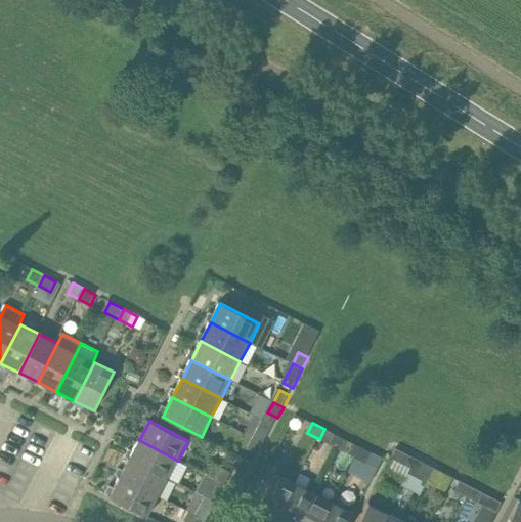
[(264,444),(270,433),(260,428),(254,439),(264,444)]
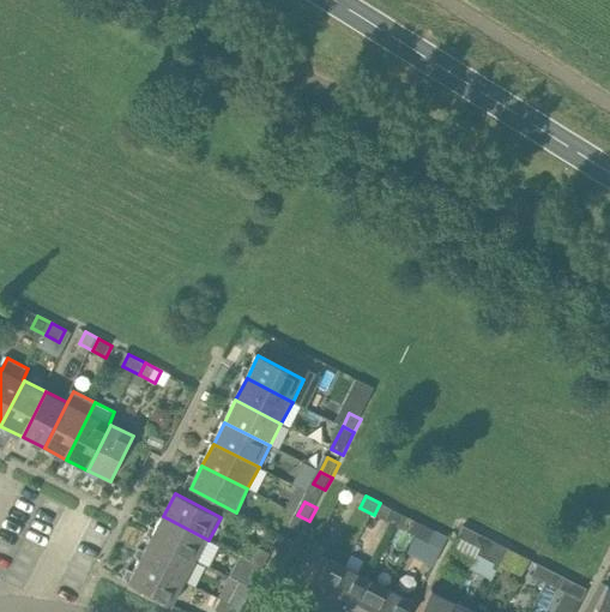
[(380,503),(374,515),(387,522),(393,510),(380,503)]
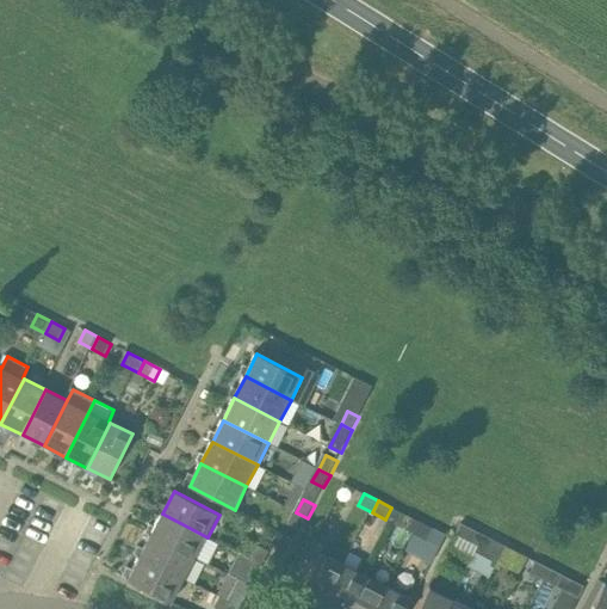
[(302,531),(308,518),(296,512),(290,526),(302,531)]
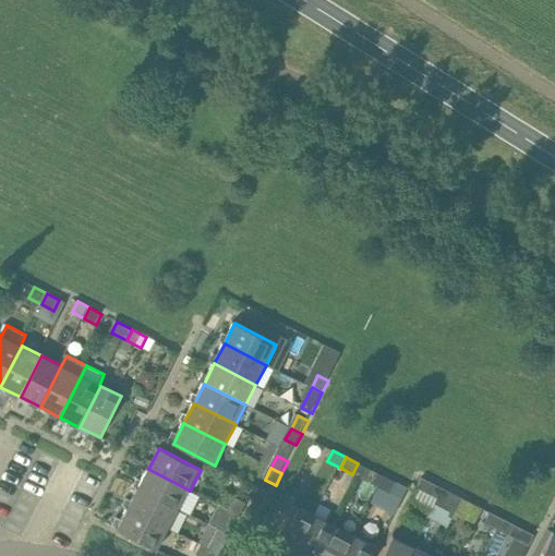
[(180,510),(190,491),(148,469),(139,488),(180,510)]
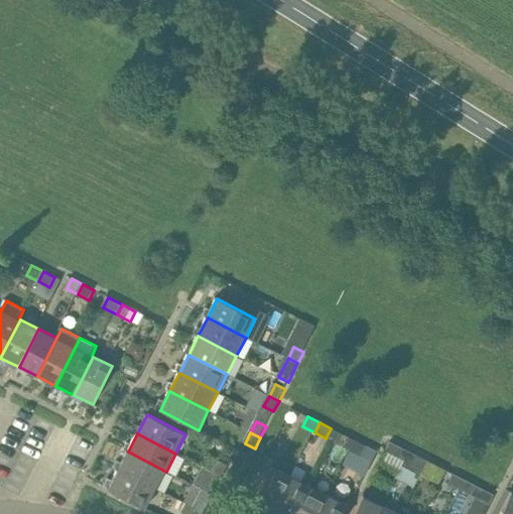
[(351,452),(356,441),(344,435),(340,445),(351,452)]
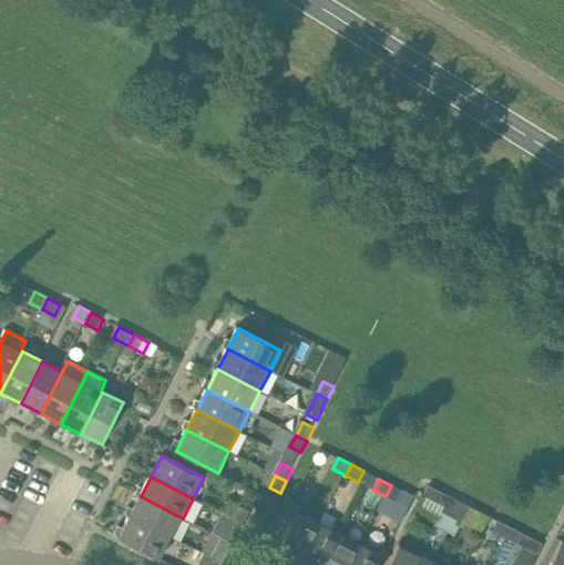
[(404,492),(391,485),(386,496),(399,502),(404,492)]
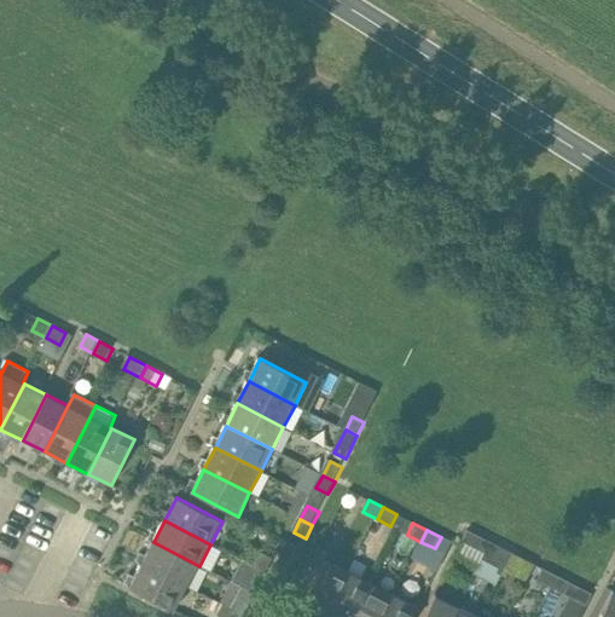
[(464,543),(486,555),(492,543),(470,531),(464,543)]
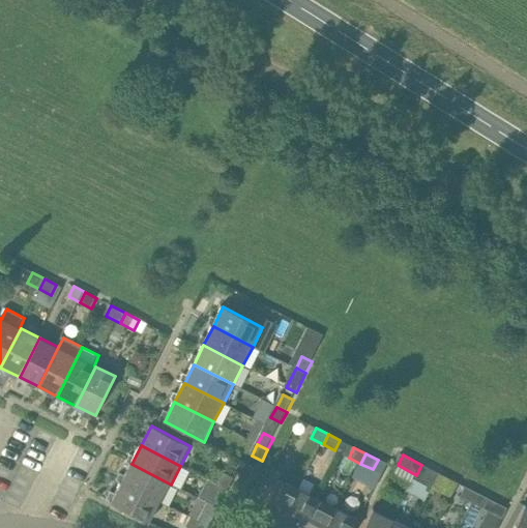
[(349,458),(343,470),(354,475),(360,464),(349,458)]
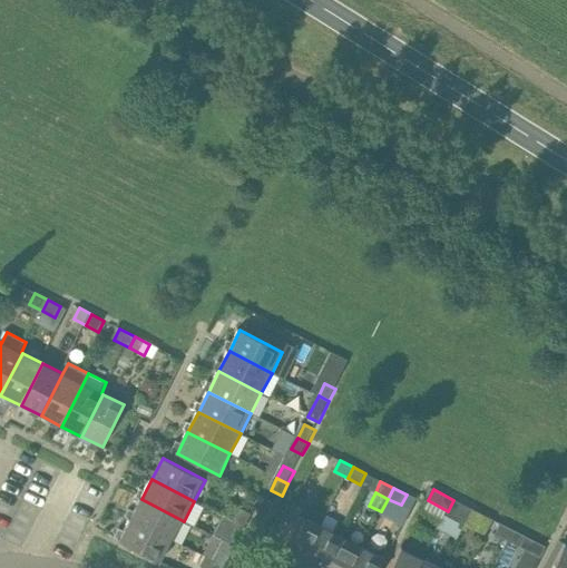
[(173,541),(184,521),(142,499),(130,520),(173,541)]
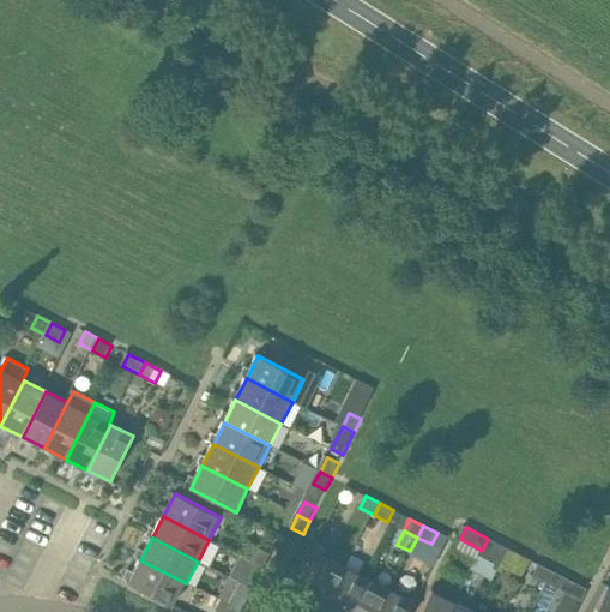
[(488,539),(482,551),(479,556),(496,564),(494,569),(500,571),(511,550),(488,539)]
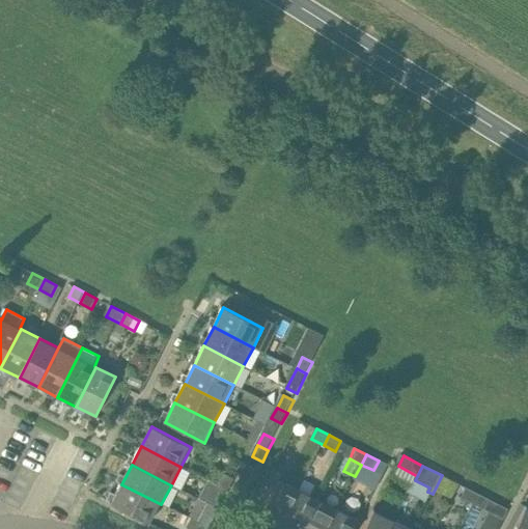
[(219,485),(229,492),(235,479),(224,474),(219,485)]
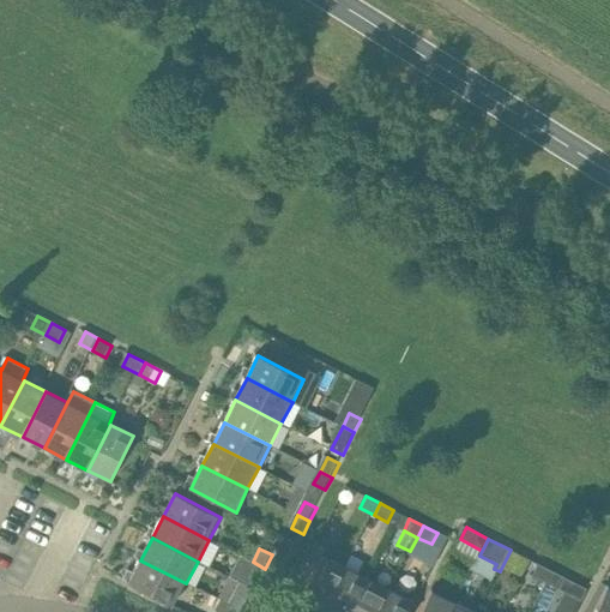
[(511,550),(500,571),(503,574),(506,569),(524,579),(532,562),(511,550)]
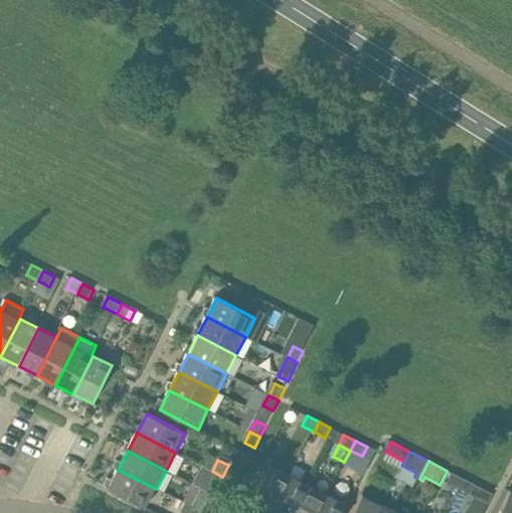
[(273,512),(292,476),(273,466),(252,504),(265,510),(264,512),(273,512)]
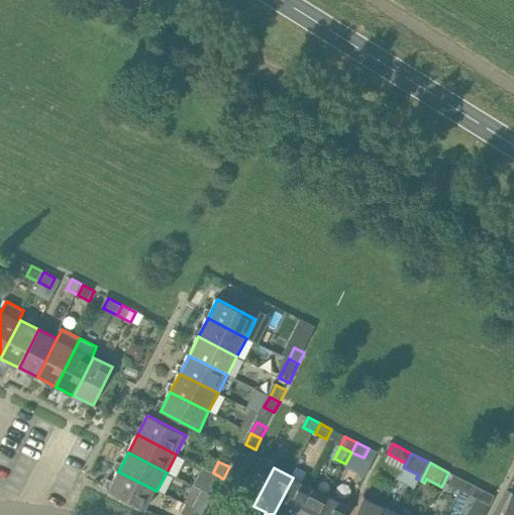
[(223,479),(213,473),(205,469),(198,481),(217,490),(223,479)]
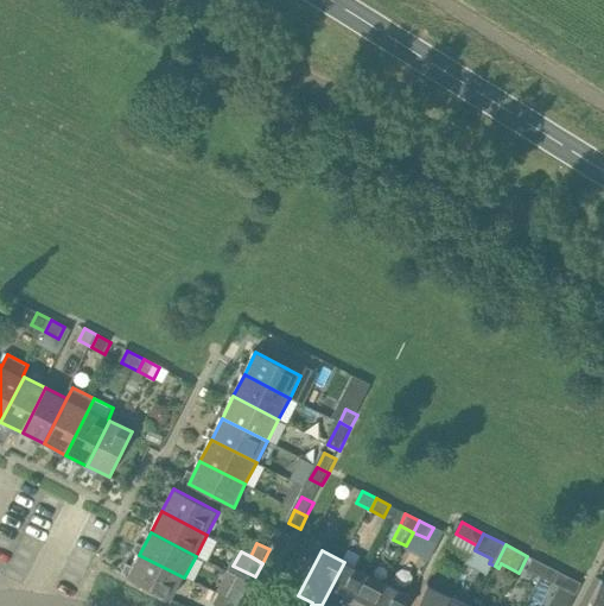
[(184,578),(139,555),(127,578),(172,600),(184,578)]
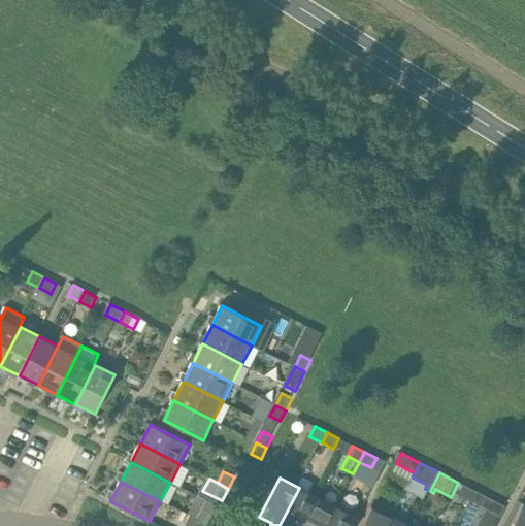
[(471,502),(478,492),(465,486),(460,495),(471,502)]
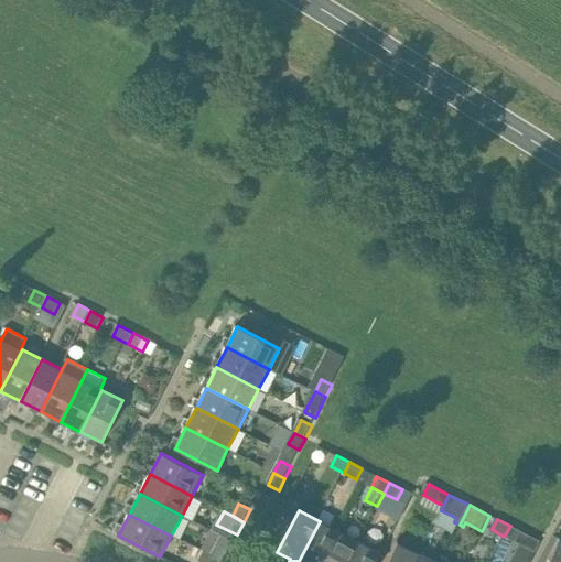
[(323,561),(340,531),(320,521),(299,561),(323,561)]
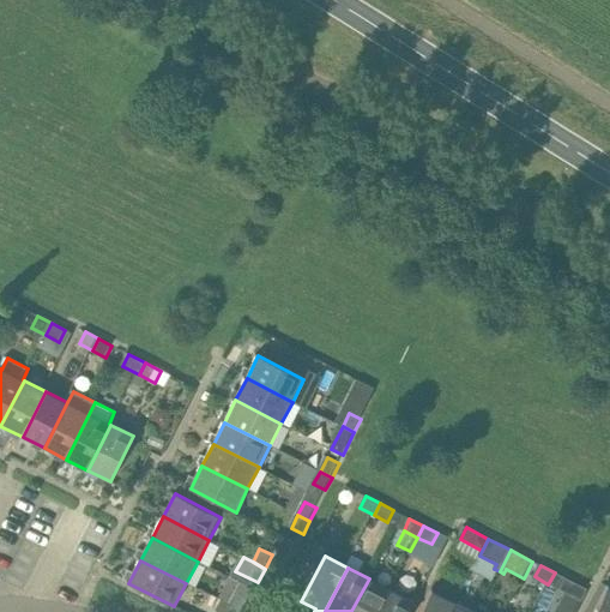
[(568,580),(555,573),(548,585),(561,591),(568,580)]
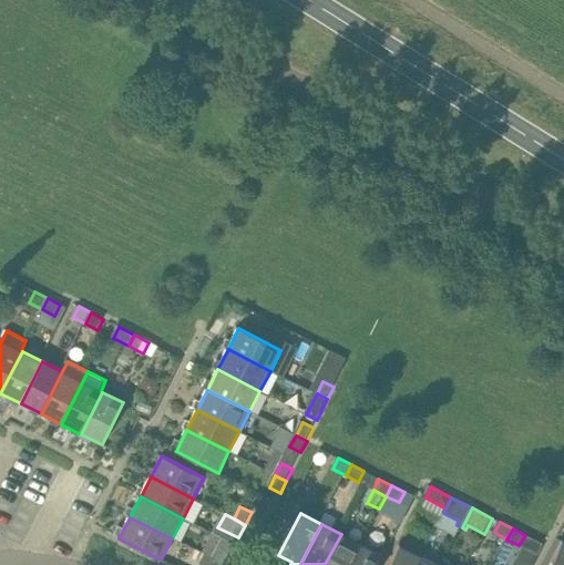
[(350,564),(361,545),(341,534),(325,564),(350,564)]
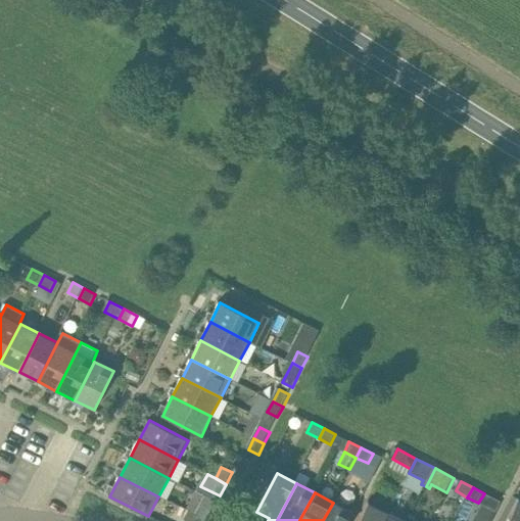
[(196,516),(205,520),(207,520),(217,502),(206,496),(196,516)]
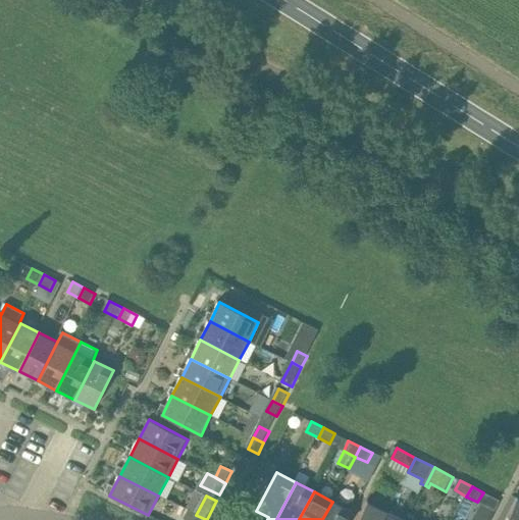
[(518,501),(507,519),(518,519),(518,501)]
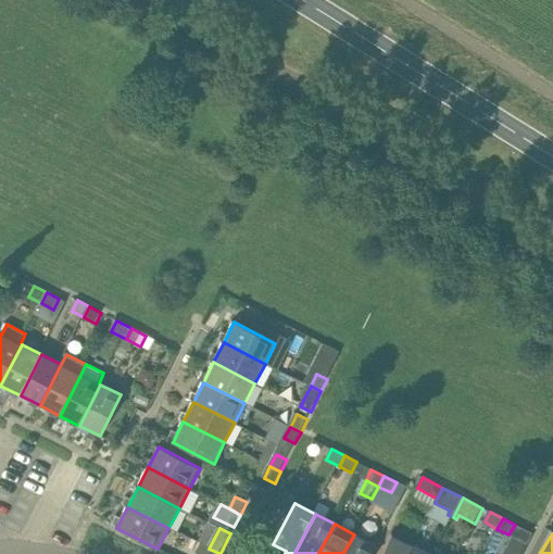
[(354,534),(343,553),(369,553),(375,544),(354,534)]
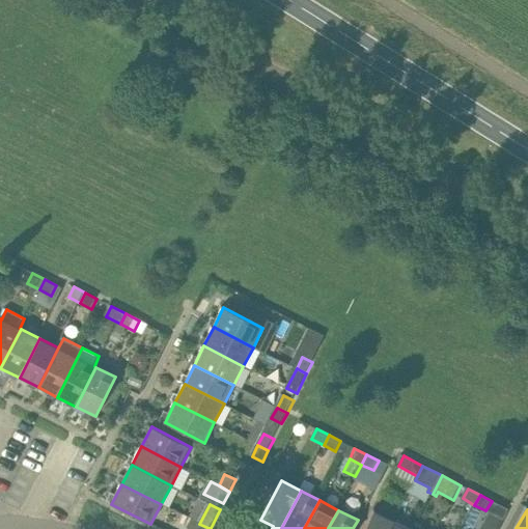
[(390,528),(395,521),(376,510),(365,528),(390,528)]
